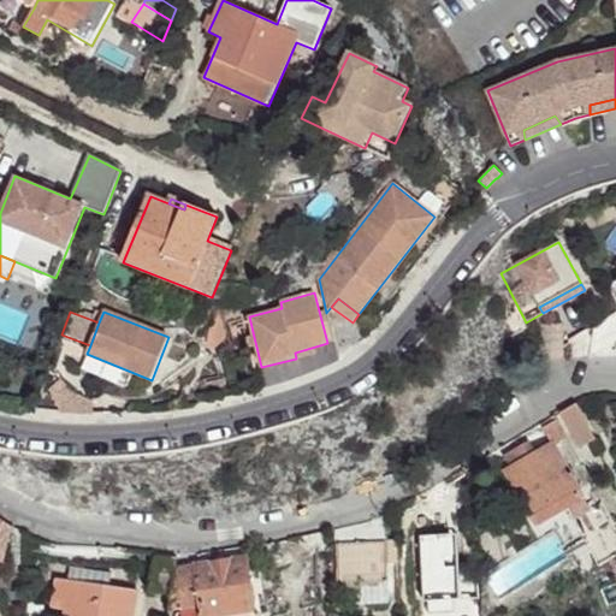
[(203,345),(211,350),(227,336),(224,323),(211,319),(203,345)]
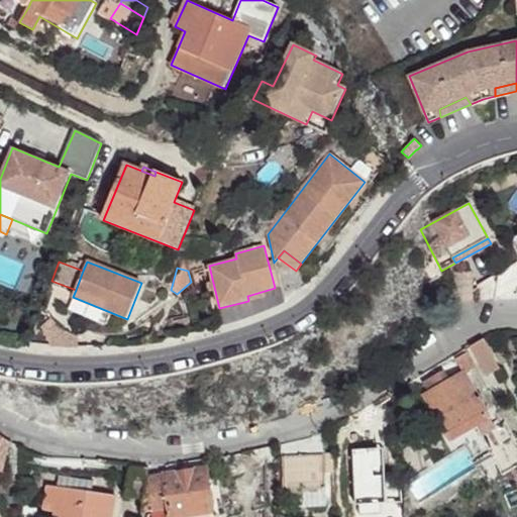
[(206,284),(208,292),(215,291),(213,283),(206,284)]
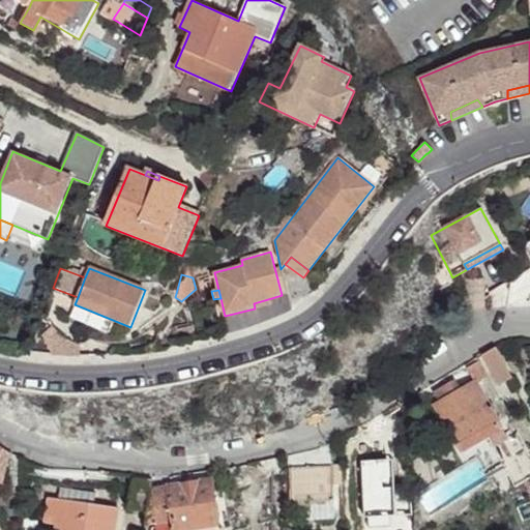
[(254,303),(255,308),(272,303),(271,298),(254,303)]
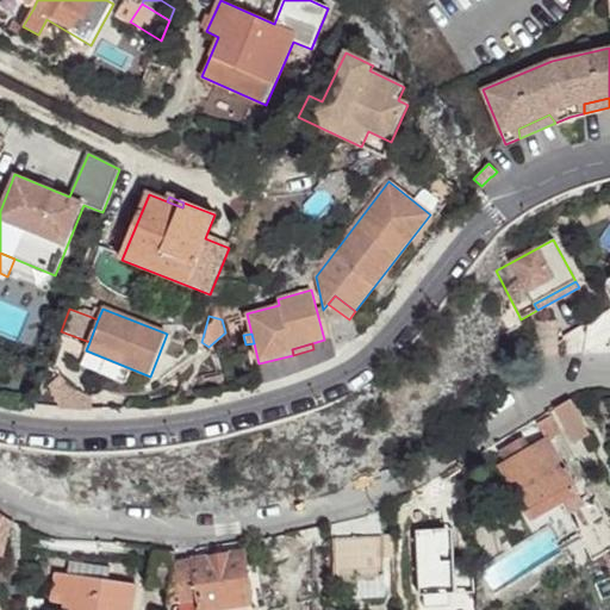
[(554,409),(573,442),(589,433),(571,399),(554,409)]
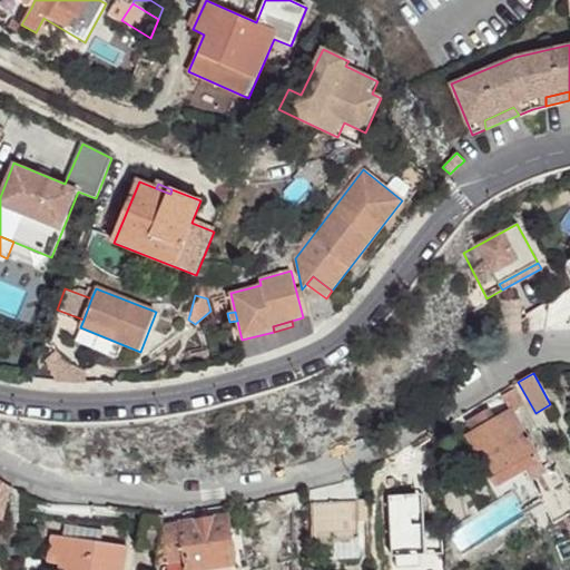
[(502,396),(512,412),(524,405),(514,389),(502,396)]
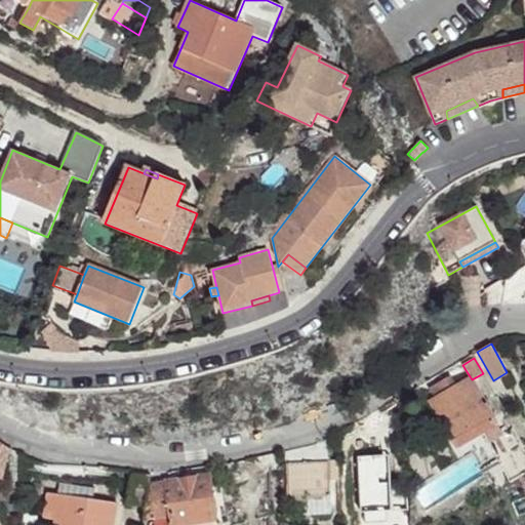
[(432,390),(438,400),(459,388),(452,377),(432,390)]
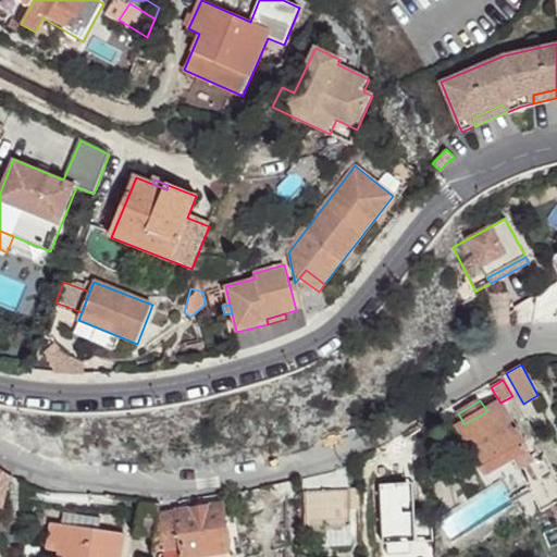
[(487,411),(465,424),(458,429),(485,474),(527,450),(522,442),(523,442),(500,403),(487,411)]
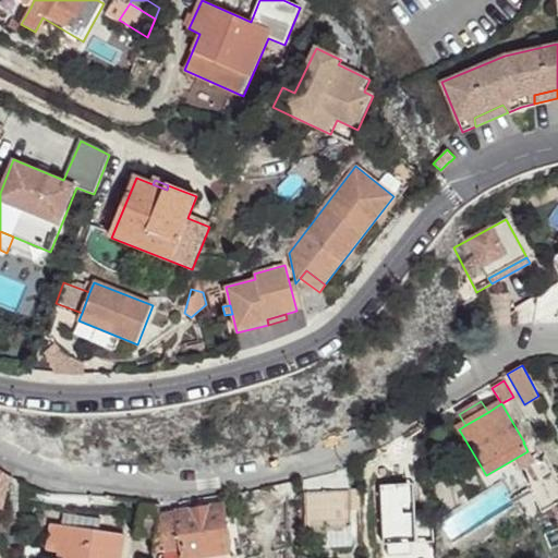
[(557,481),(557,482),(544,456),(519,469),(541,511),(550,506),(557,519),(557,481)]
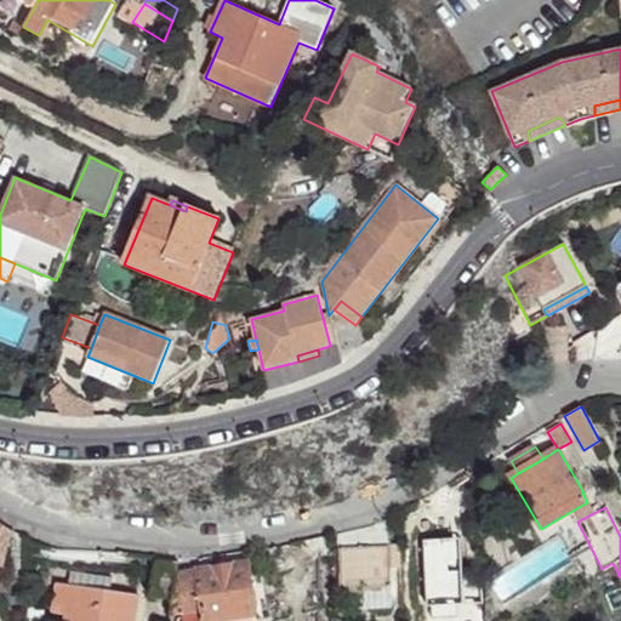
[(0,567),(4,568),(12,529),(0,522),(0,567)]
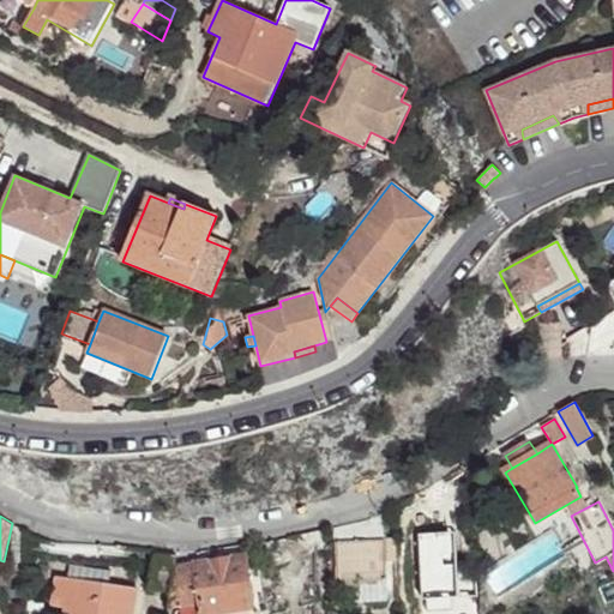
[(337,527),(332,528),(336,543),(342,542),(337,527)]
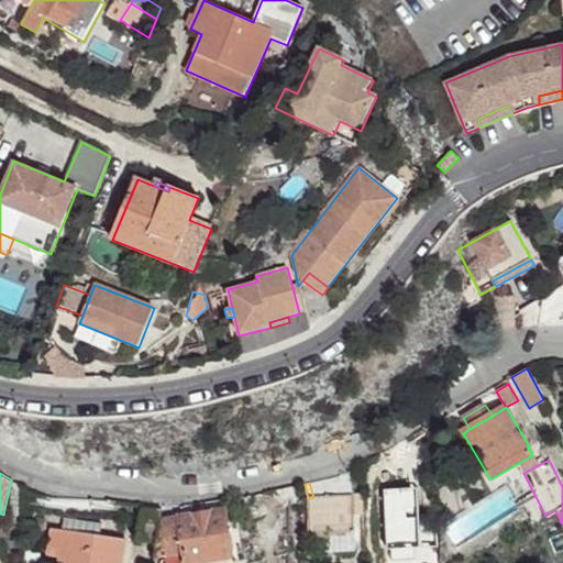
[(415,485),(383,488),(386,549),(437,548),(434,522),(417,522),(415,485)]
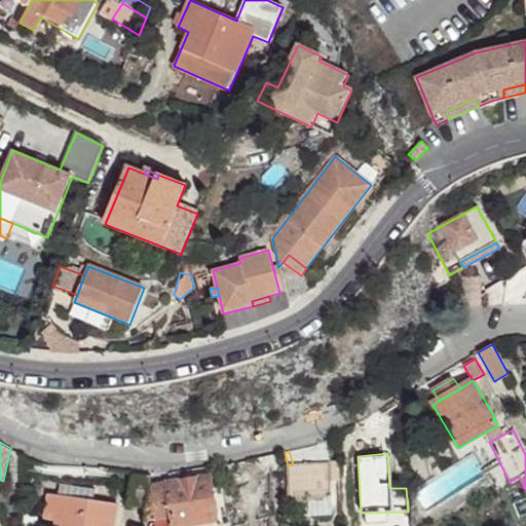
[(330,480),(330,462),(293,464),(288,465),(290,498),(303,497),(331,496),(330,480)]
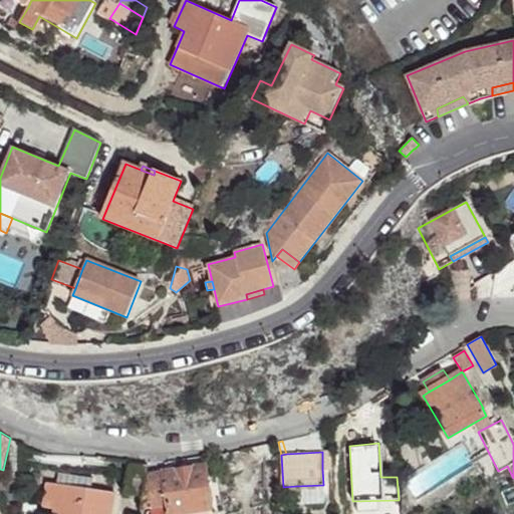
[(330,469),(330,452),(322,452),(322,469),(330,469)]
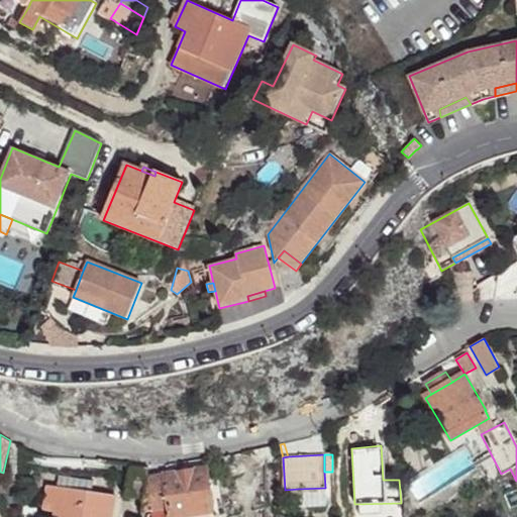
[(130,468),(126,496),(144,498),(147,477),(148,468),(130,468)]
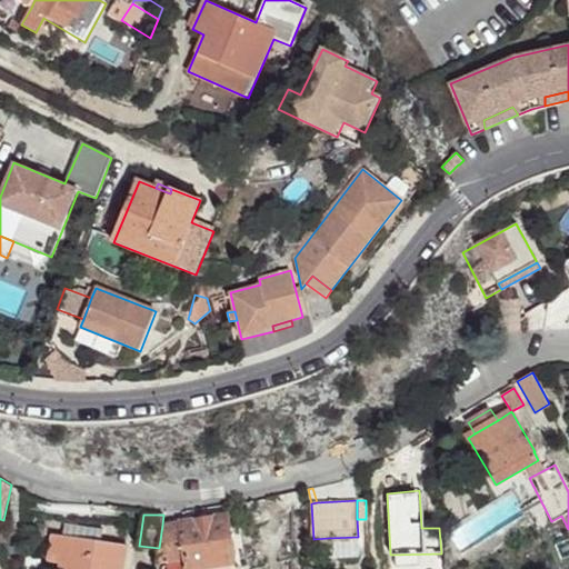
[(235,568),(227,516),(162,525),(159,548),(157,561),(166,561),(163,568),(235,568)]
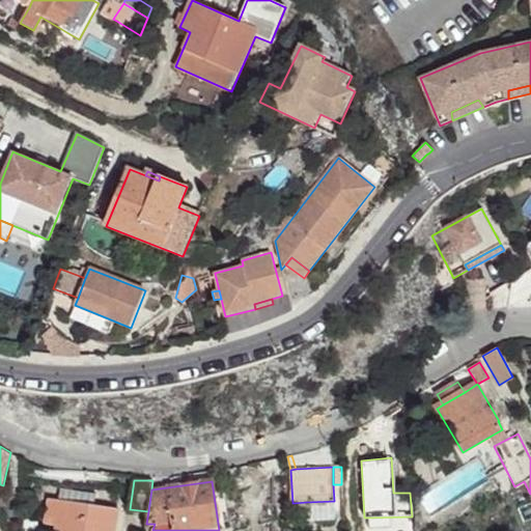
[(58,501),(93,506),(95,495),(60,490),(58,501)]
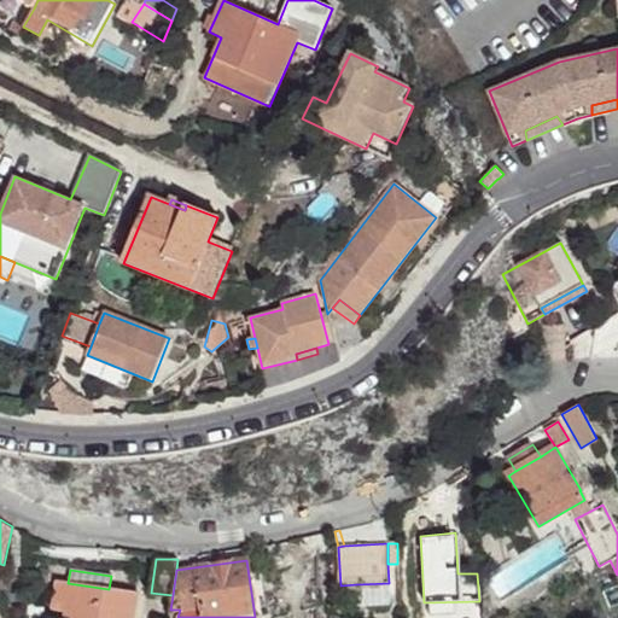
[(68,583),(56,581),(53,600),(65,602),(62,617),(133,617),(138,593),(109,589),(68,583)]
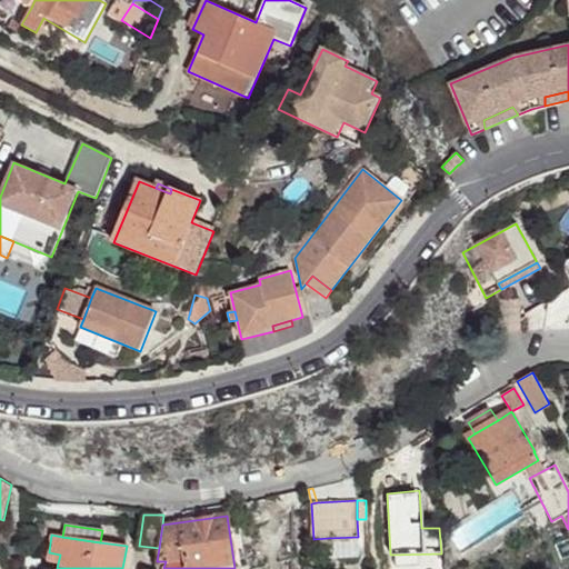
[(359,557),(358,537),(328,538),(329,558),(359,557)]
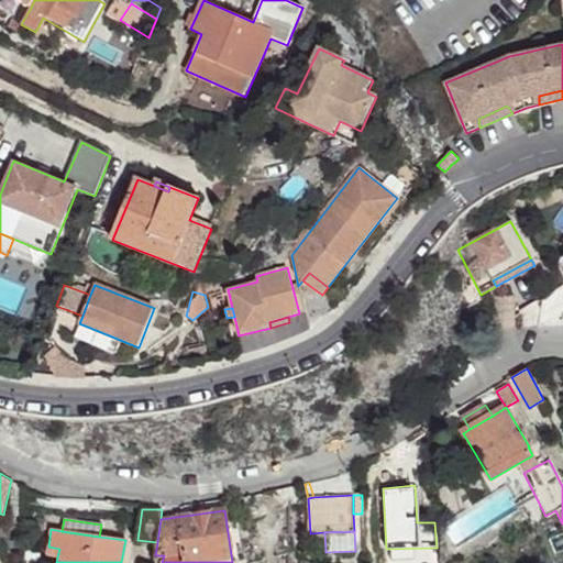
[(47,555),(58,556),(59,549),(48,547),(47,555)]
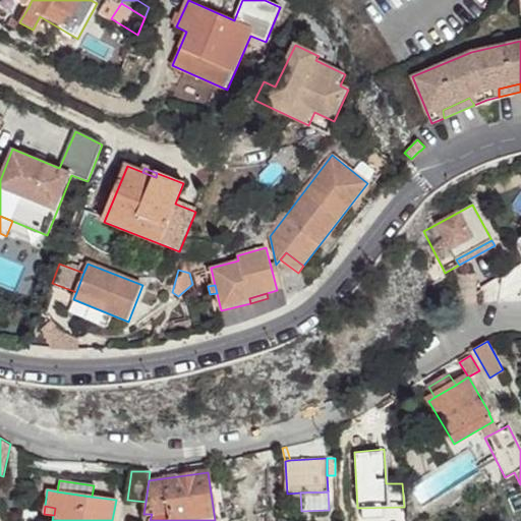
[(36,520),(38,508),(22,507),(21,520),(36,520)]
